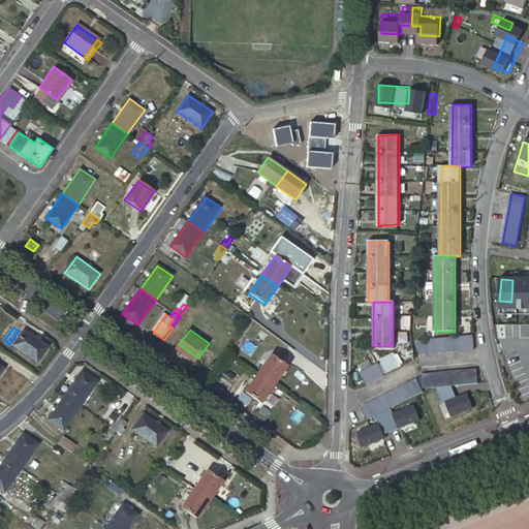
[(25,331),(13,346),(37,364),(49,347),(25,331)]
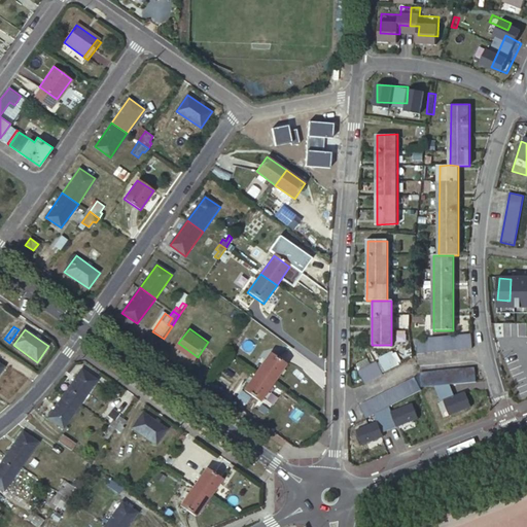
[(471,335),(415,340),(416,353),(472,349),(471,335)]
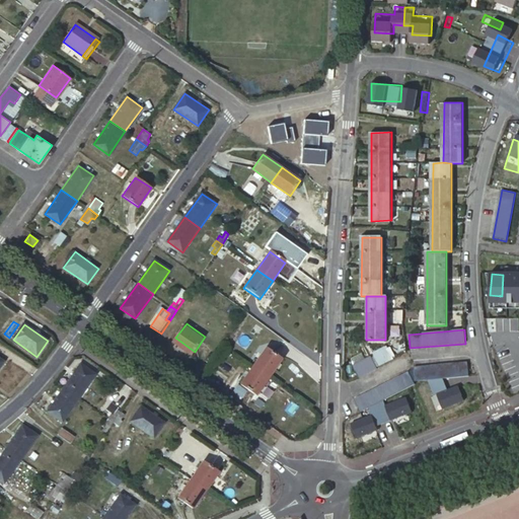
[(397,344),(351,364),(357,377),(403,356),(397,344)]
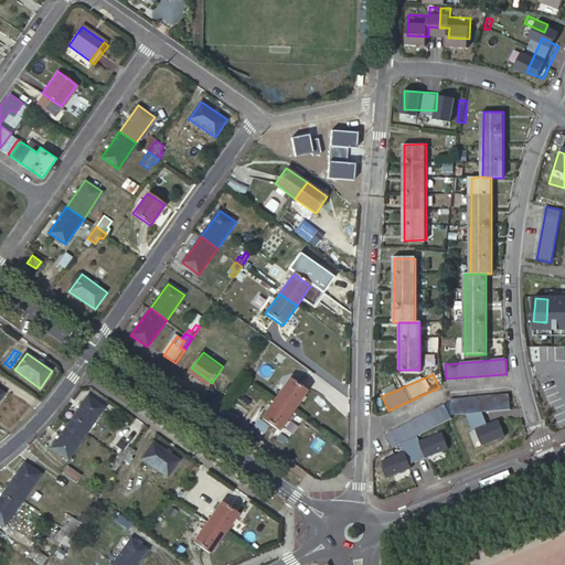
[(290,379),(276,398),(292,409),(307,391),(290,379)]
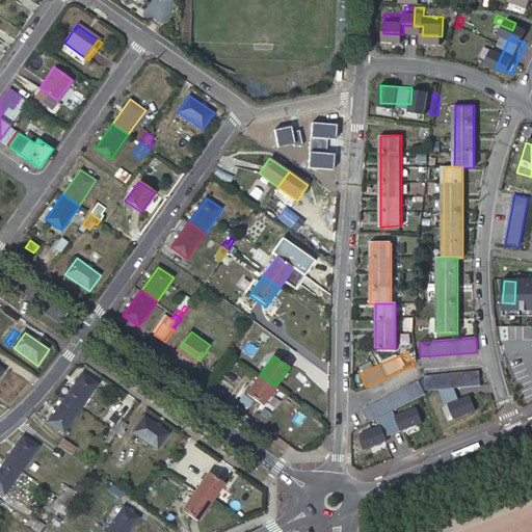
[(480,371),(423,376),(424,391),(481,386),(480,371)]
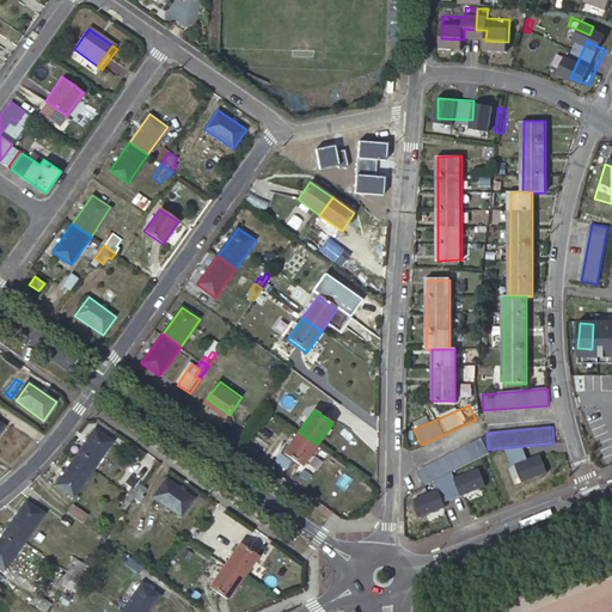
[(95,429),(74,457),(92,470),(112,441),(95,429)]
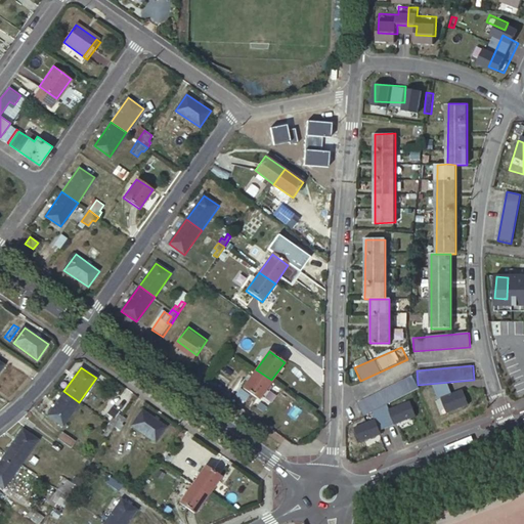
[(256,369),(243,389),(258,399),(271,380),(256,369)]
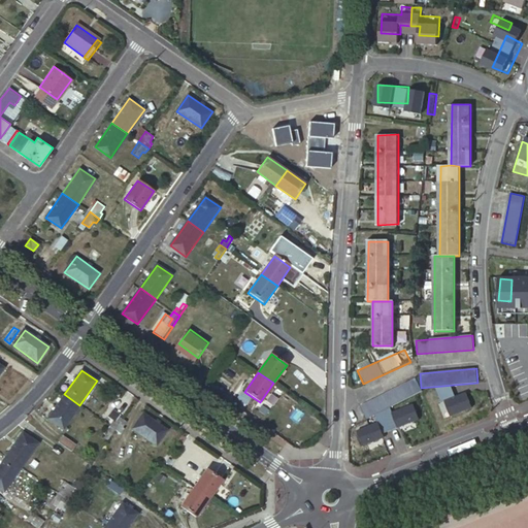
[(390,390),(358,404),(363,416),(396,401),(390,390)]
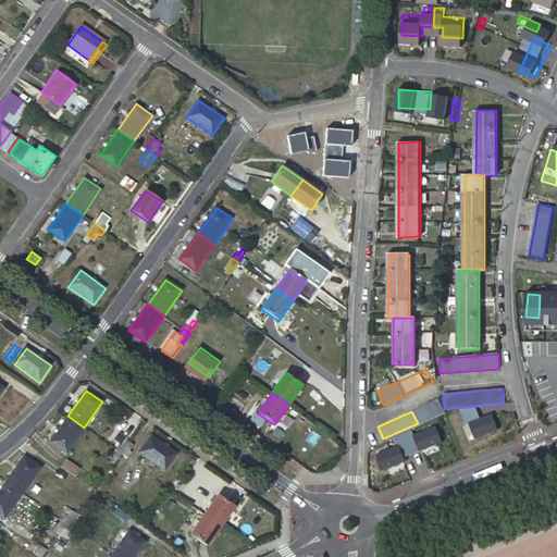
[(67,416),(49,441),(66,453),(84,428),(67,416)]
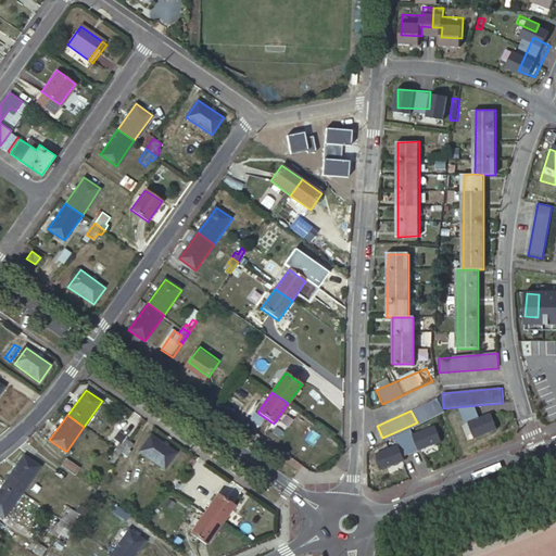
[(150,436),(139,452),(165,469),(175,454),(150,436)]
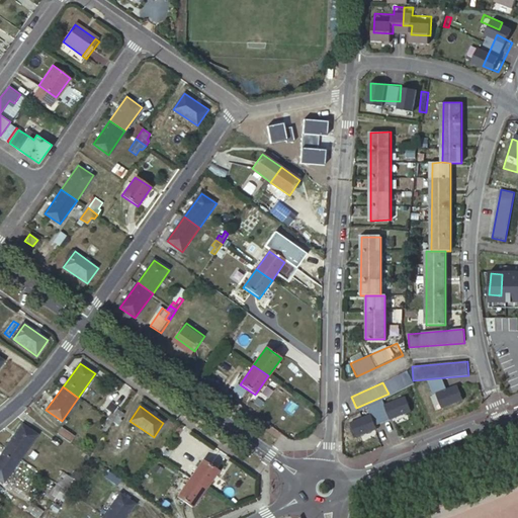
[(121,411),(117,409),(113,414),(111,413),(107,418),(113,422),(121,411)]
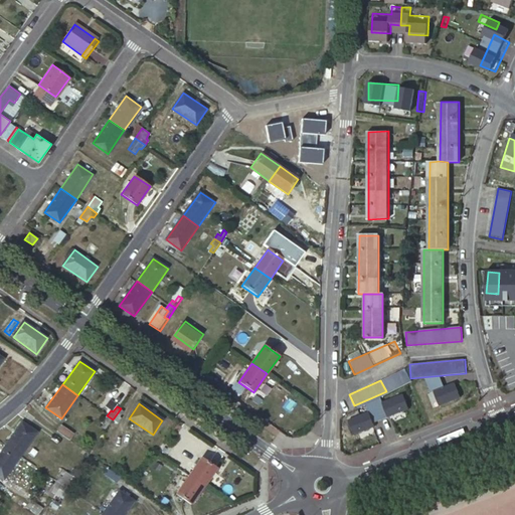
[(124,410),(121,408),(113,419),(119,423),(122,418),(120,416),(124,410)]
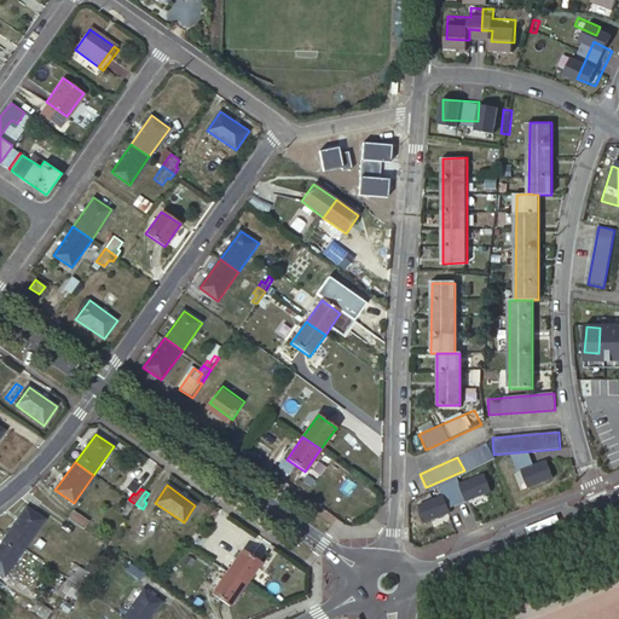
[(128,499),(126,504),(127,505),(123,513),(127,516),(136,504),(128,499)]
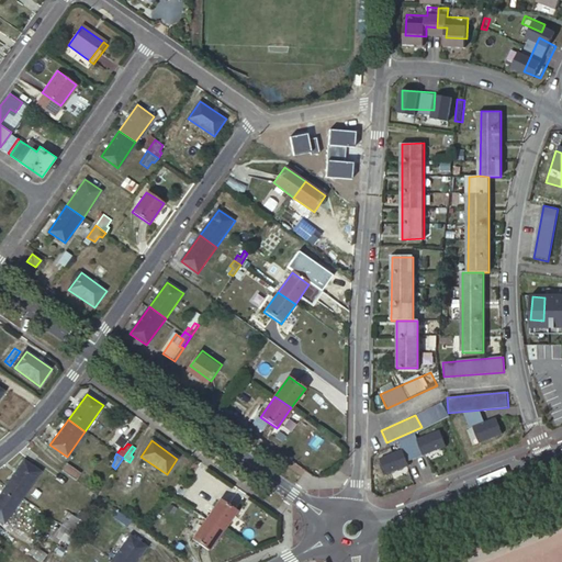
[(23,459),(4,484),(21,496),(38,470),(23,459)]
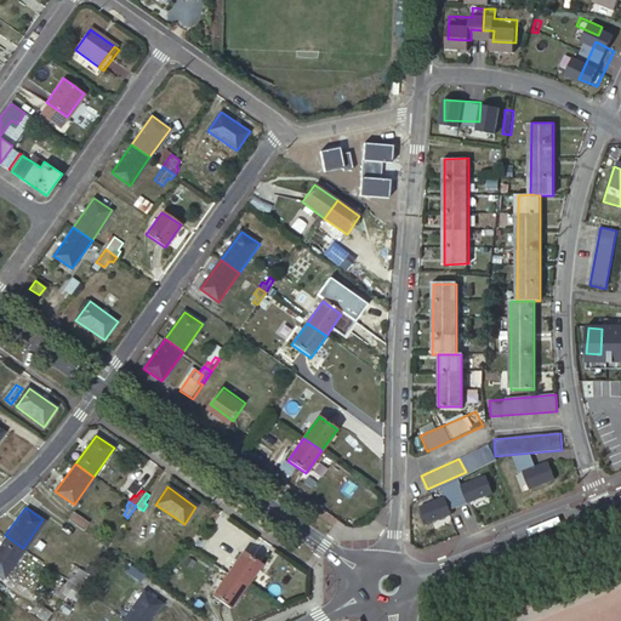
[(75,511),(70,519),(86,531),(92,523),(75,511)]
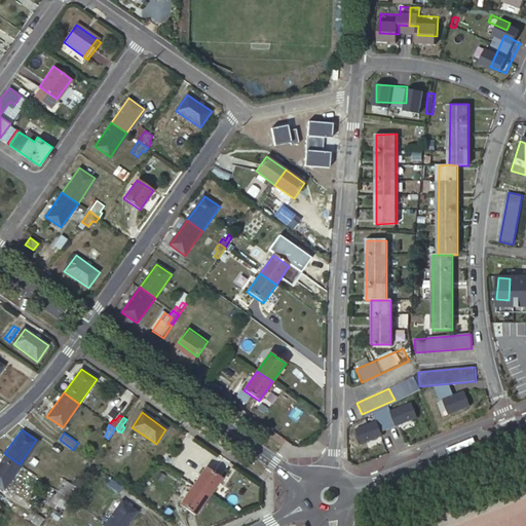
[(4,453),(0,458),(0,486),(2,488),(20,464),(4,453)]
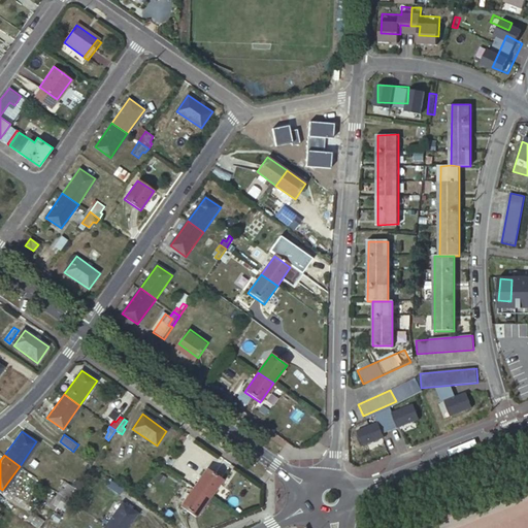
[(205,468),(192,488),(207,498),(221,479),(205,468)]
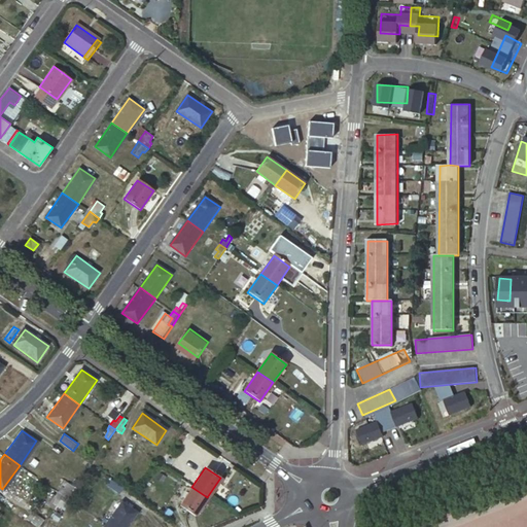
[(71,487),(68,484),(64,490),(62,488),(59,493),(64,496),(71,487)]
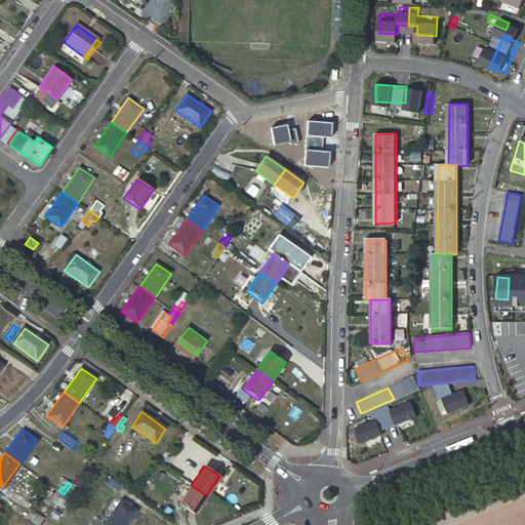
[(74,487),(71,485),(64,494),(70,499),(73,494),(71,492),(74,487)]
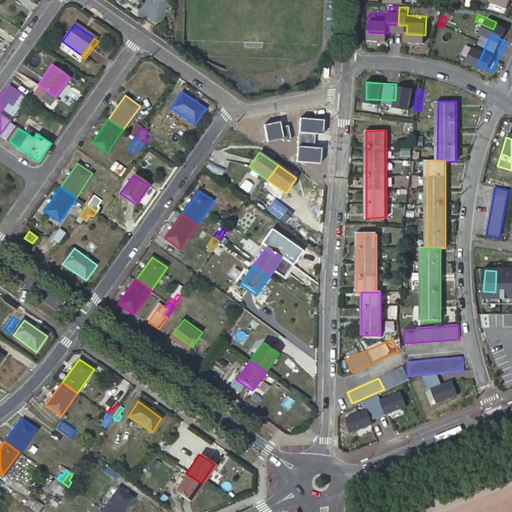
[(186,473),(173,490),(188,501),(201,483),(186,473)]
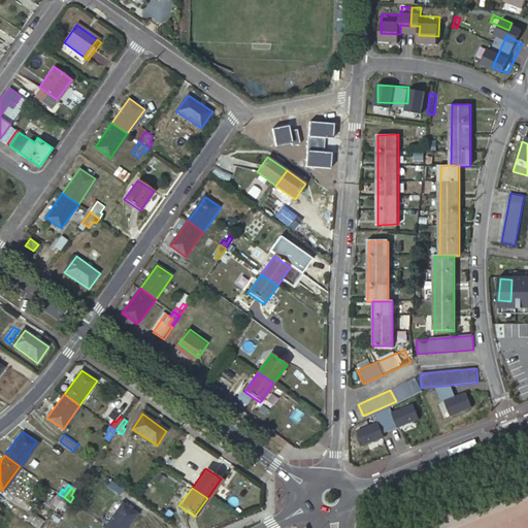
[(54,505),(57,507),(64,497),(59,494),(55,498),(57,500),(54,505)]
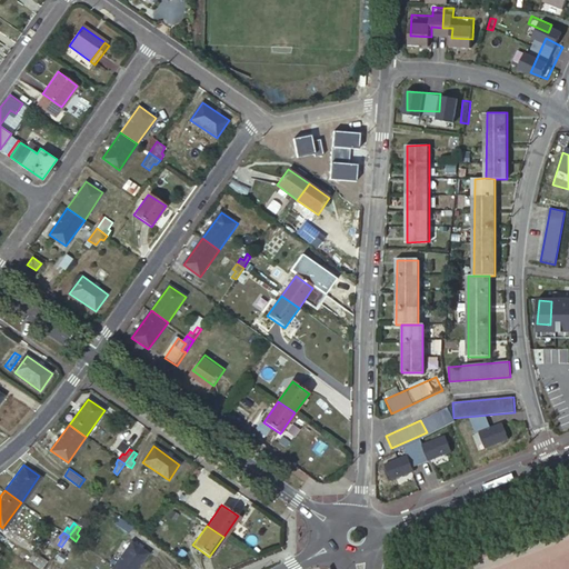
[(61,547),(66,550),(69,543),(71,546),(76,541),(69,536),(61,547)]
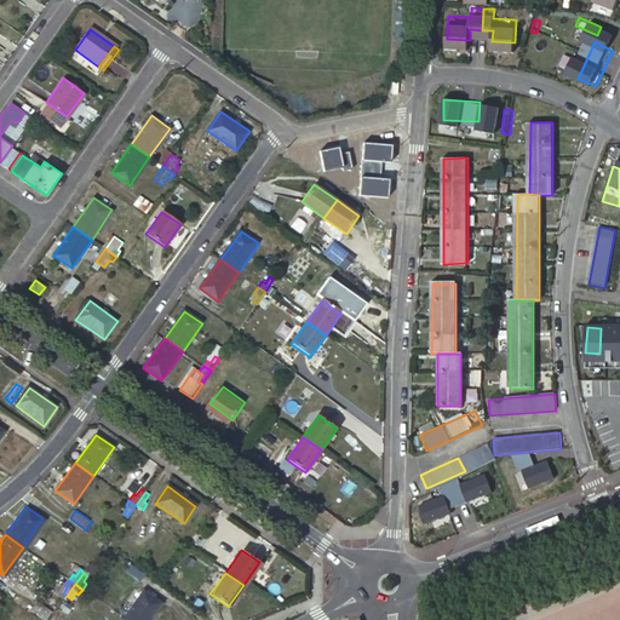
[(148,592),(126,619),(154,619),(165,606),(148,592)]
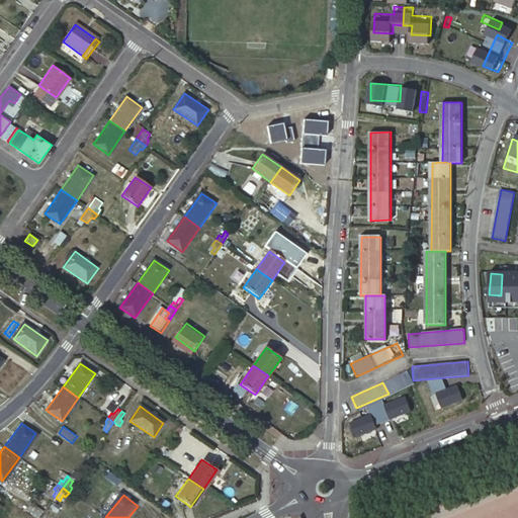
[(30,504),(26,510),(37,517),(41,512),(30,504)]
